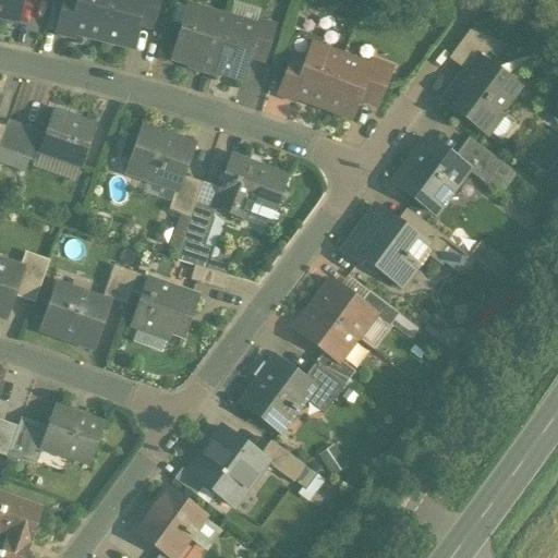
[(0,0),(0,17),(16,21),(20,0),(0,0)]
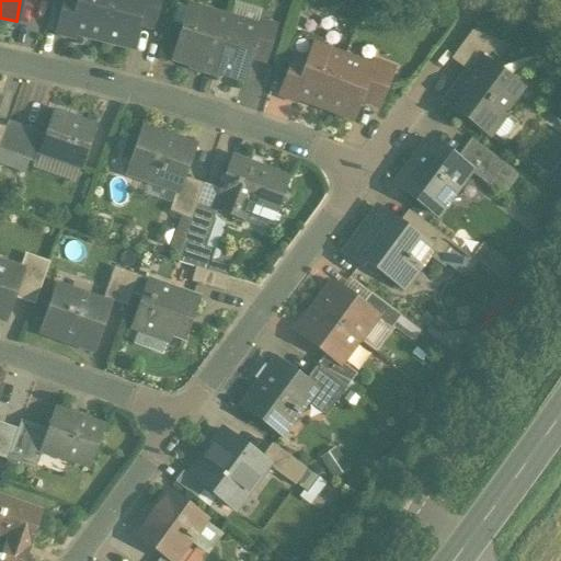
[(78,0),(64,0),(56,33),(72,37),(73,33),(70,32),(78,0)]
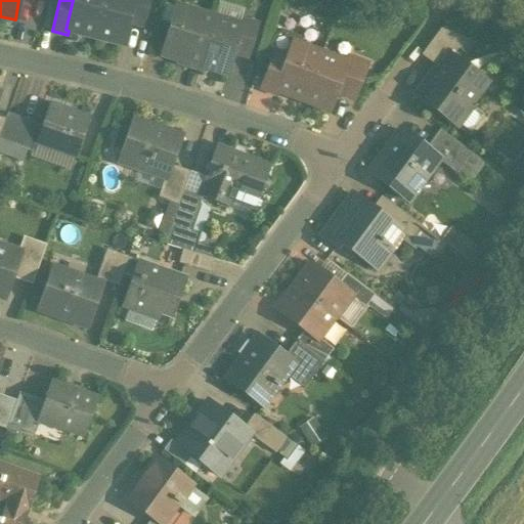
[(103,0),(73,0),(66,30),(69,31),(94,37),(103,0)]
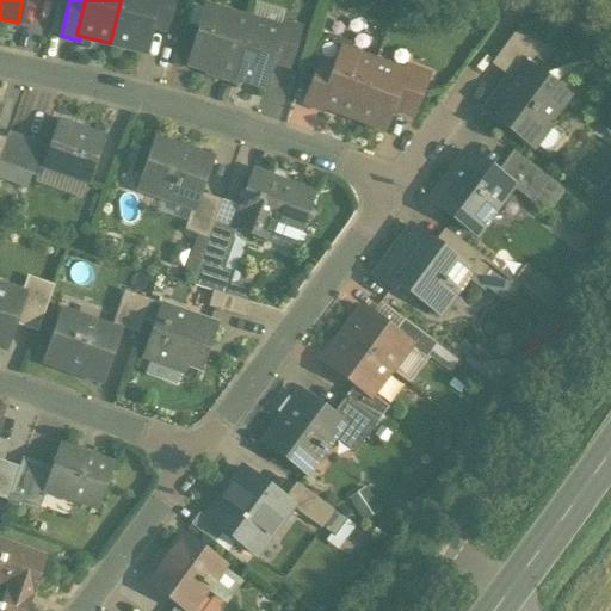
[(121,0),(110,43),(142,51),(148,28),(154,0),(121,0)]
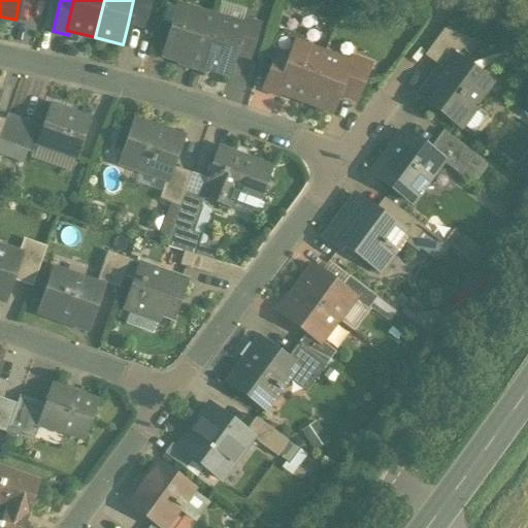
[(133,0),(128,24),(141,27),(147,0),(133,0)]
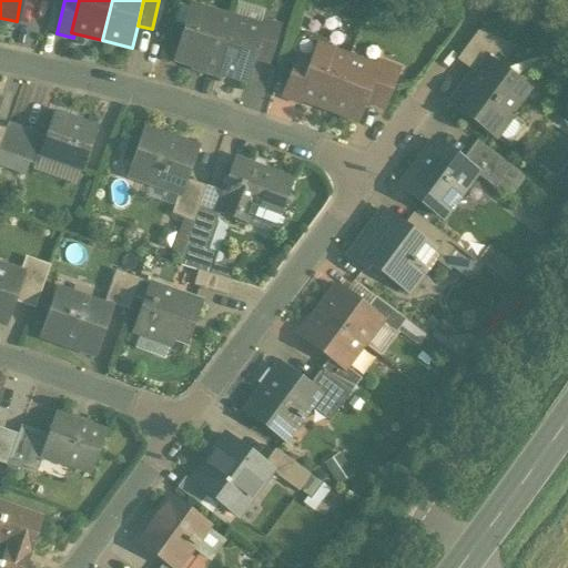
[(199,10),(193,29),(185,27),(175,59),(200,67),(199,71),(214,75),(231,20),(199,10)]
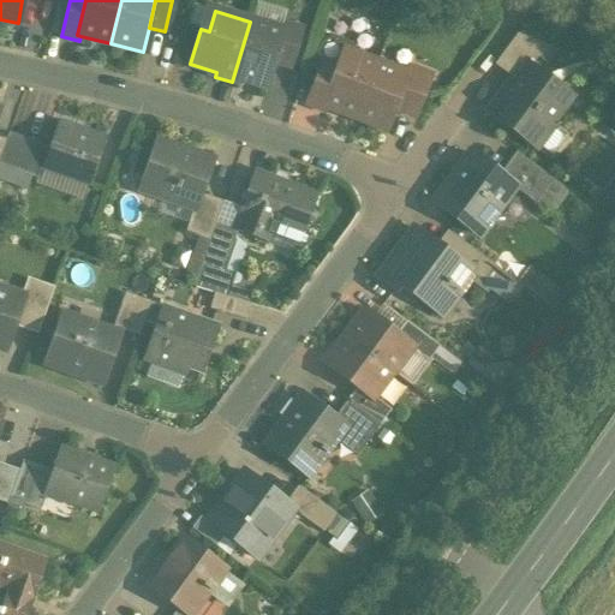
[(280,30),(250,22),(232,82),(233,82),(234,77),(264,87),(272,63),(281,31),(280,30)]
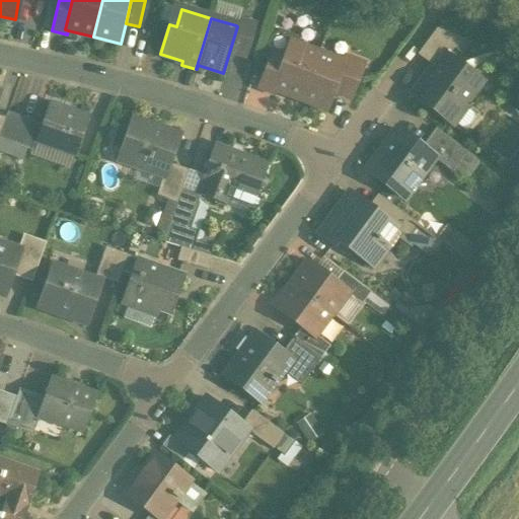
[(242,20),(237,23),(236,25),(237,26),(229,53),(243,57),(252,23),(242,20)]
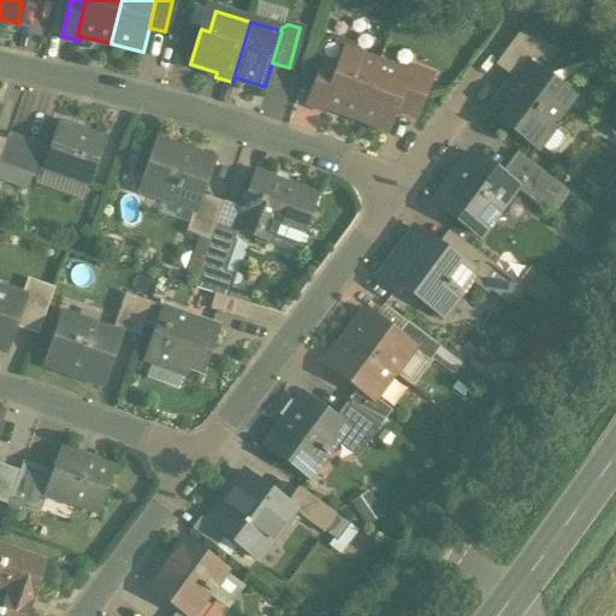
[(517,35),(495,65),(517,82),(528,66),(531,67),(545,46),(517,35)]
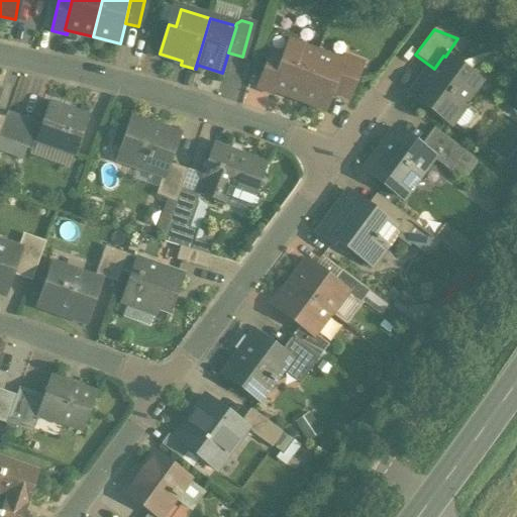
[(294,44),(287,47),(283,58),(271,88),(274,89),(298,99),(315,54),(294,44)]
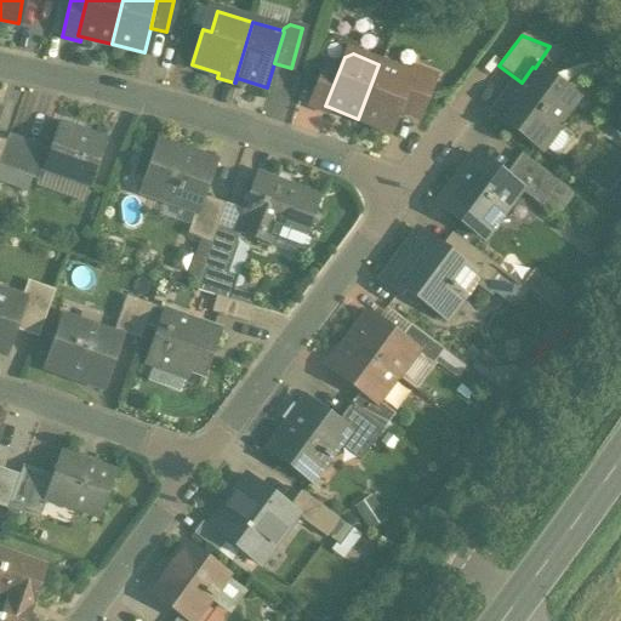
[(326,64),(309,106),(328,112),(329,107),(325,106),(340,69),(326,64)]
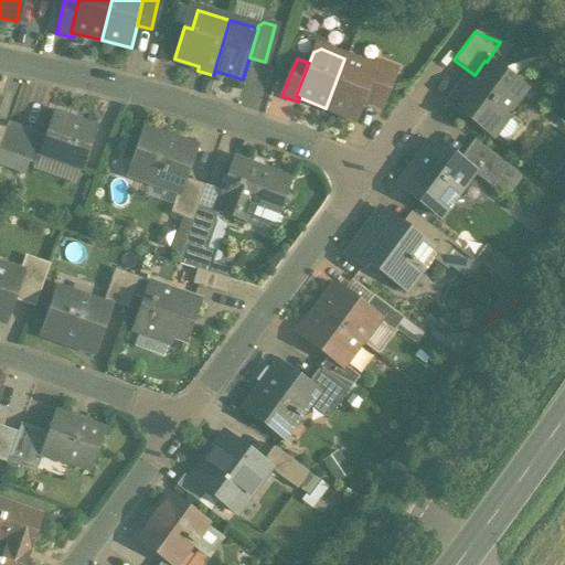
[(372,68),(344,59),(326,108),(354,119),(361,100),(373,70),(372,68)]
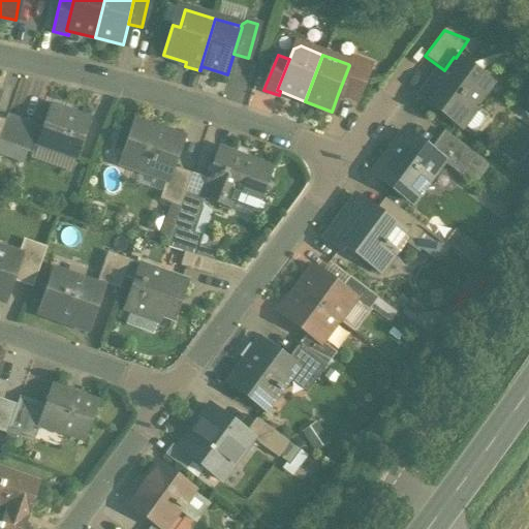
[(456,58),(454,57),(444,70),(440,75),(435,72),(426,85),(428,86),(419,98),(438,112),(440,110),(461,124),(474,106),(473,105),(490,83),(456,58)]
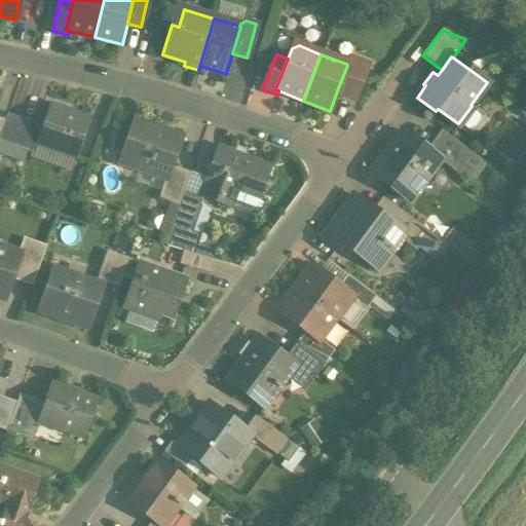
[(352,59),(347,61),(346,64),(347,65),(336,94),(353,100),(367,65),(352,59)]
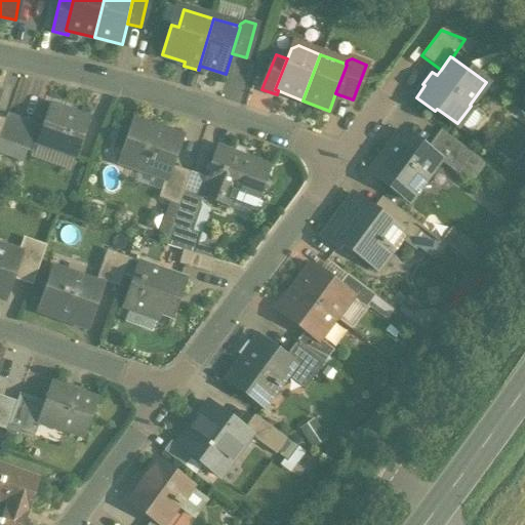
[(89,118),(49,104),(35,145),(75,158),(89,118)]
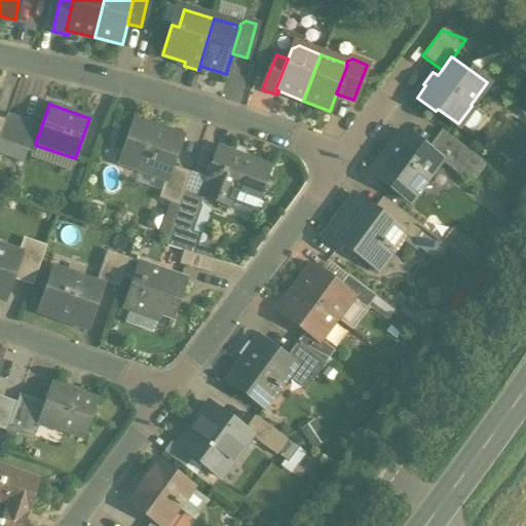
[(32,122),(6,113),(5,117),(0,132),(0,141),(22,150),(32,122)]
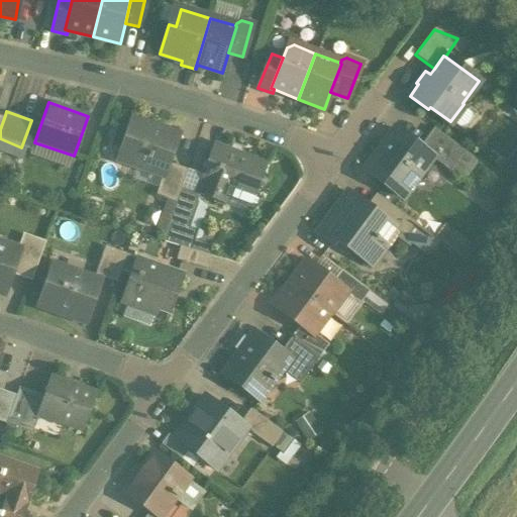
[(178,136),(131,120),(117,160),(162,175),(164,176),(168,164),(178,136)]
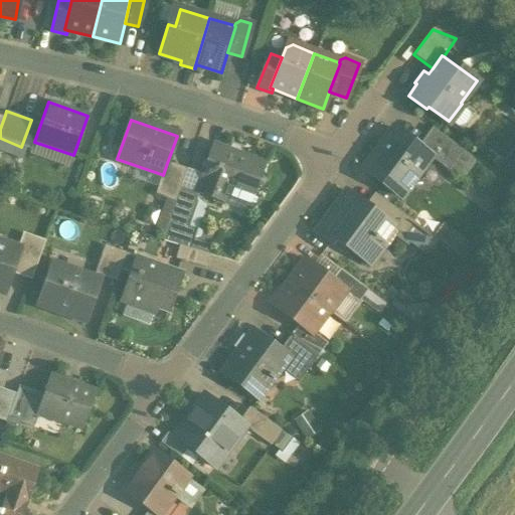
[(462,150),(432,128),(416,147),(430,156),(430,158),(447,171),(462,150)]
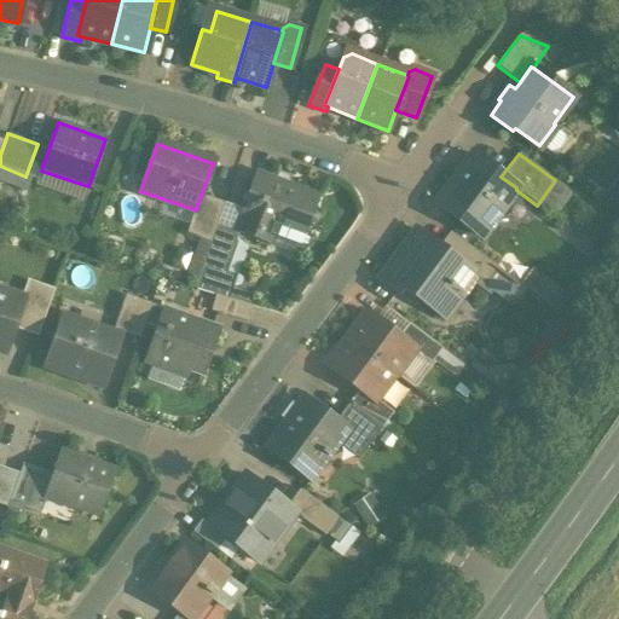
[(501,177),(472,155),(435,204),(480,237),(516,190),(516,187),(501,177)]
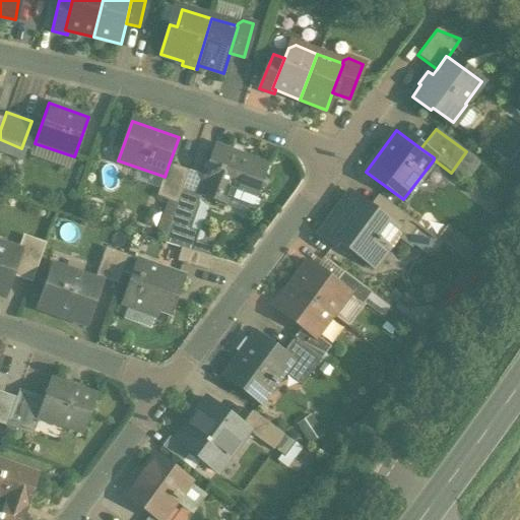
[(267,166),(213,146),(201,181),(203,181),(198,195),(219,203),(224,189),(254,201),(267,166)]
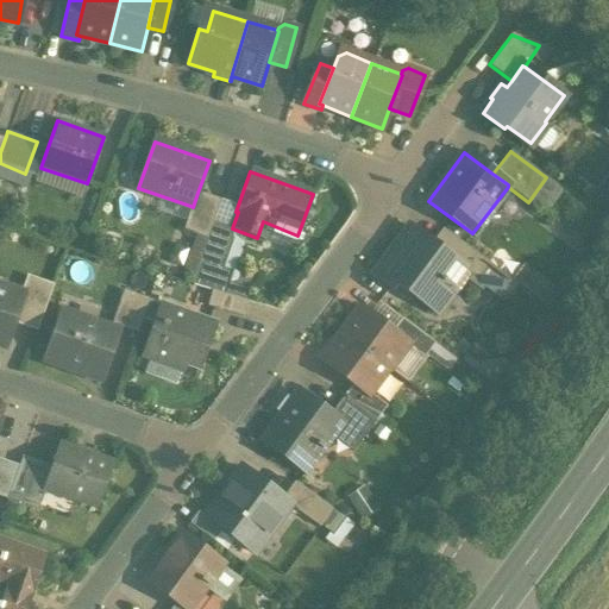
[(220,200),(198,193),(193,207),(190,206),(182,230),(206,238),(211,227),(220,200)]
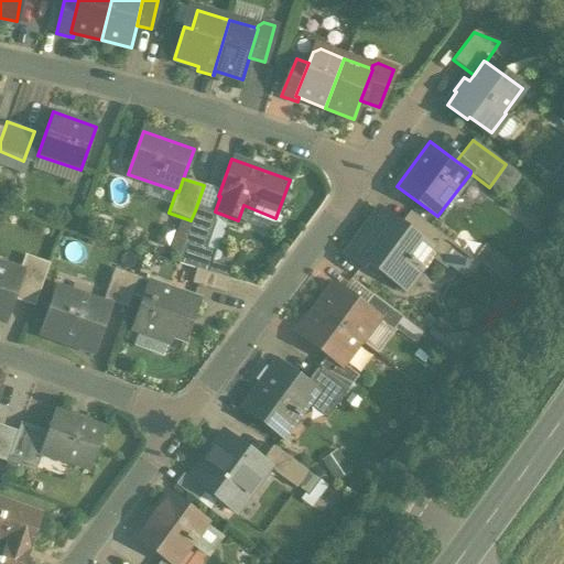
[(275,218),(243,205),(238,220),(270,232),(275,218)]
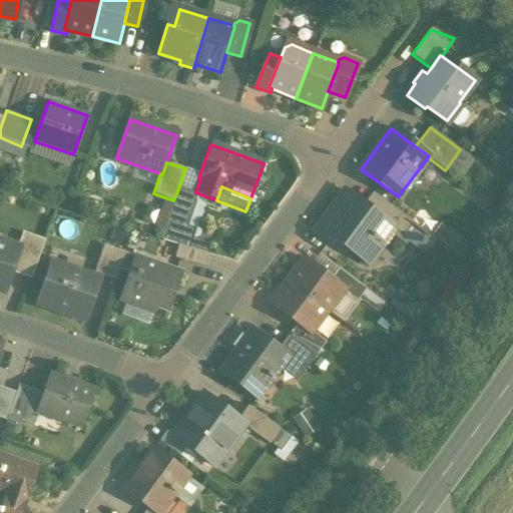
[(173,200),(160,239),(177,244),(188,248),(194,228),(186,225),(195,201),(193,197),(177,191),(173,200)]
